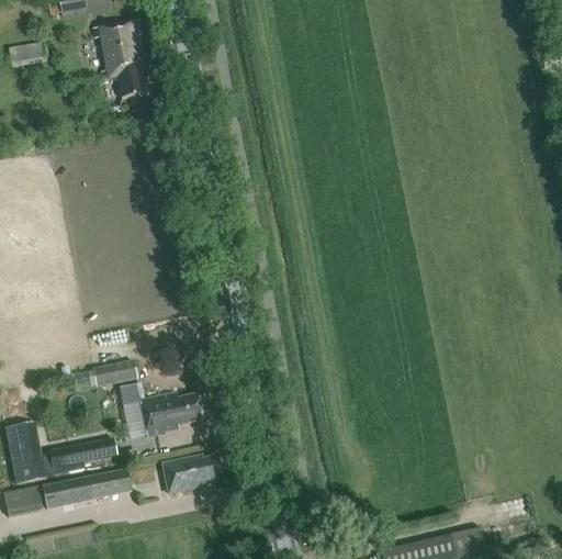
[(58,0),(62,17),(87,12),(85,0),(58,0)]
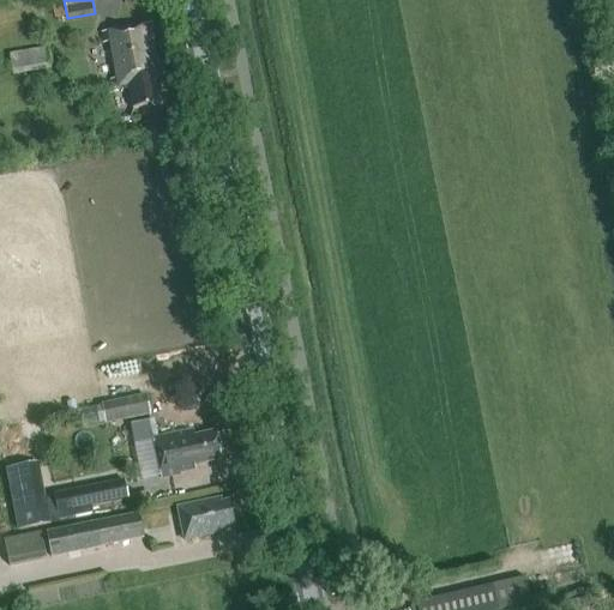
[(155,73),(162,72),(152,20),(102,30),(103,41),(109,40),(116,76),(110,77),(112,88),(128,84),(133,107),(160,102),(155,73)]
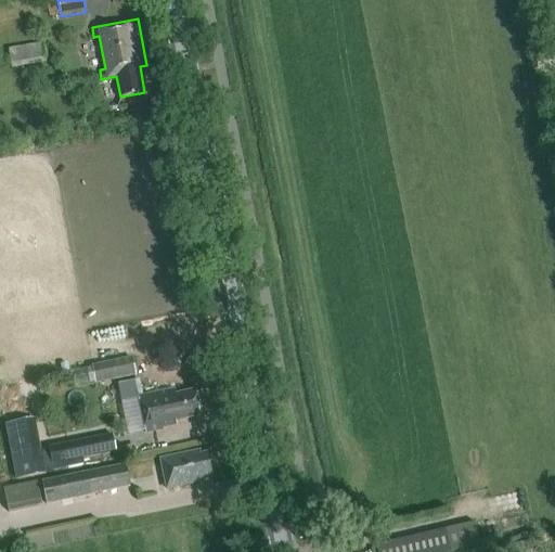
[(47,60),(43,40),(8,45),(10,65),(47,60)]
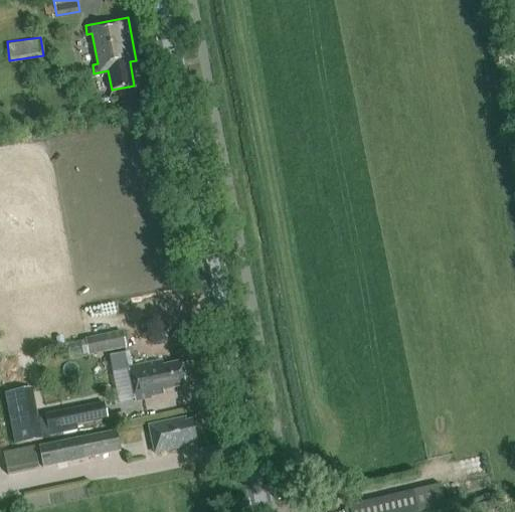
[(122,329),(84,337),(88,353),(125,346),(122,329)]
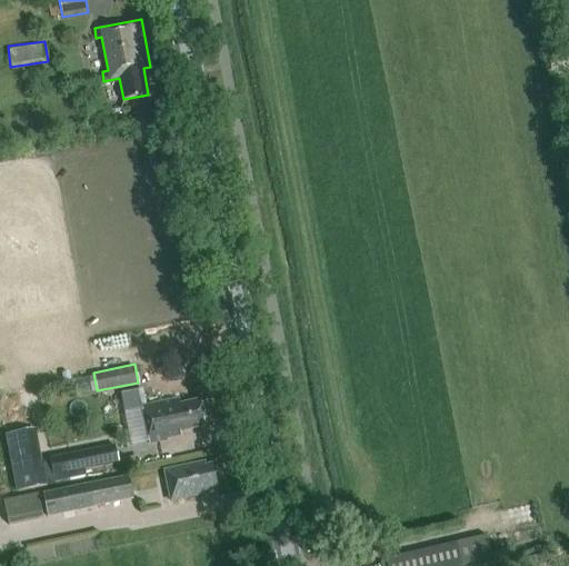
[(181,429),(205,425),(199,398),(180,403),(179,397),(143,404),(143,408),(128,406),(132,429),(148,426),(150,442),(168,438),(168,436),(181,433),(181,429)]
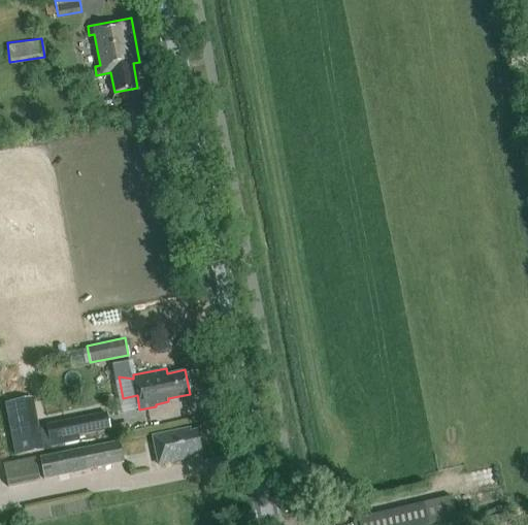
[(4,401),(14,455),(42,449),(32,396),(4,401)]
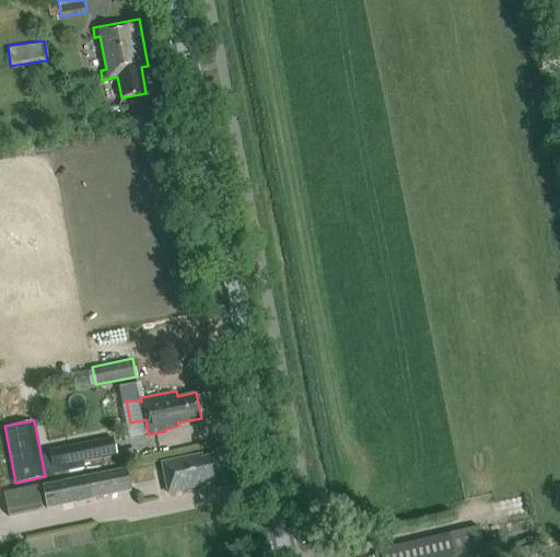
[(116,454),(113,434),(48,449),(53,471),(83,464),(82,461),(116,454)]
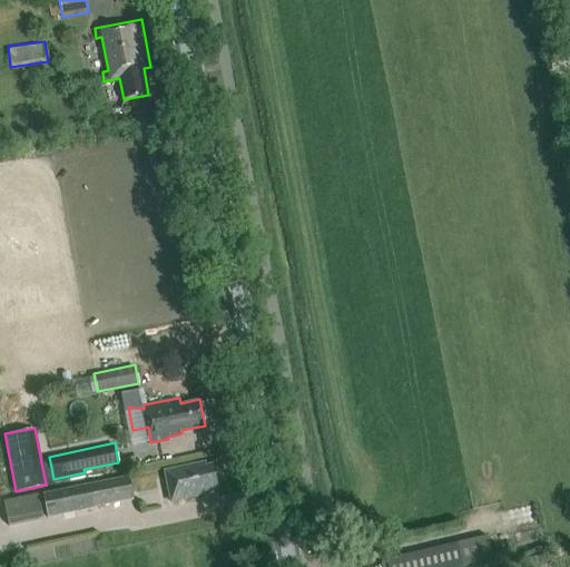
[(210,487),(217,486),(213,465),(205,467),(205,461),(165,470),(172,500),(210,491),(210,487)]
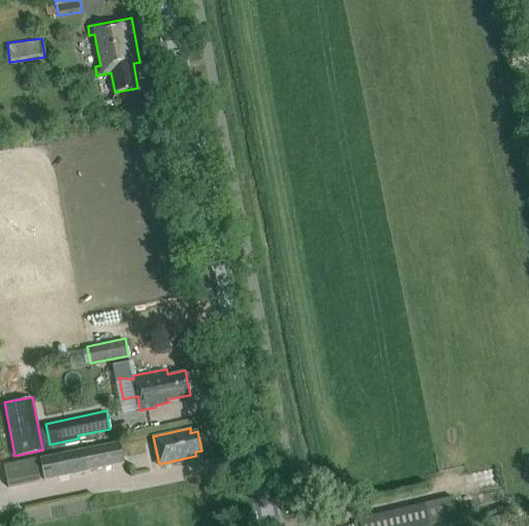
[(39,456),(43,477),(124,462),(120,440),(39,456)]
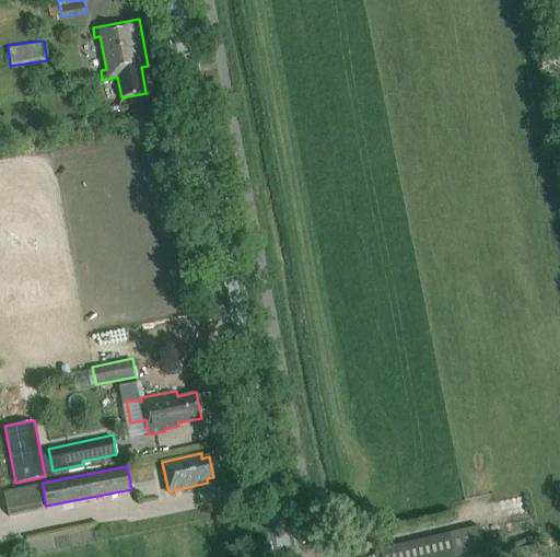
[(37,484),(2,491),(7,514),(42,508),(37,484)]
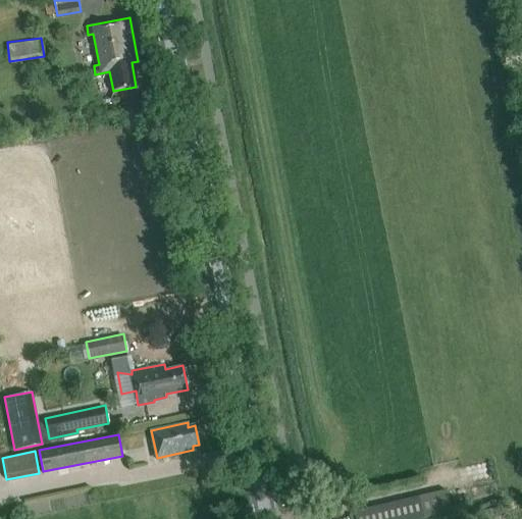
[(412,518),(452,510),(447,489),(354,510),(355,518),(412,518)]
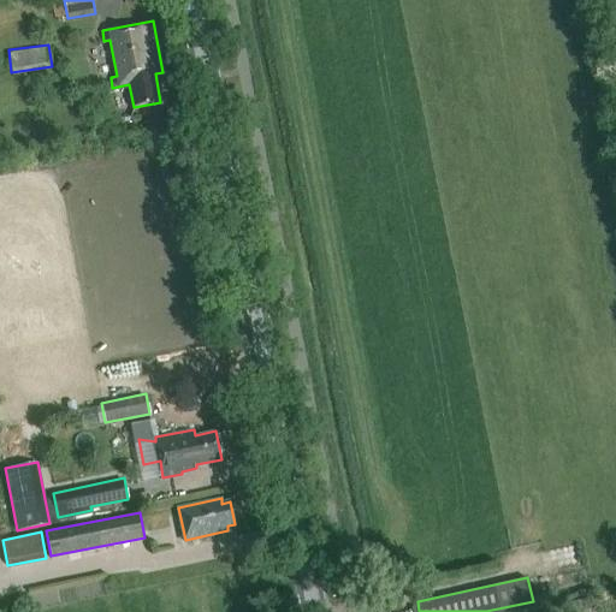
All buildings are outlined.
